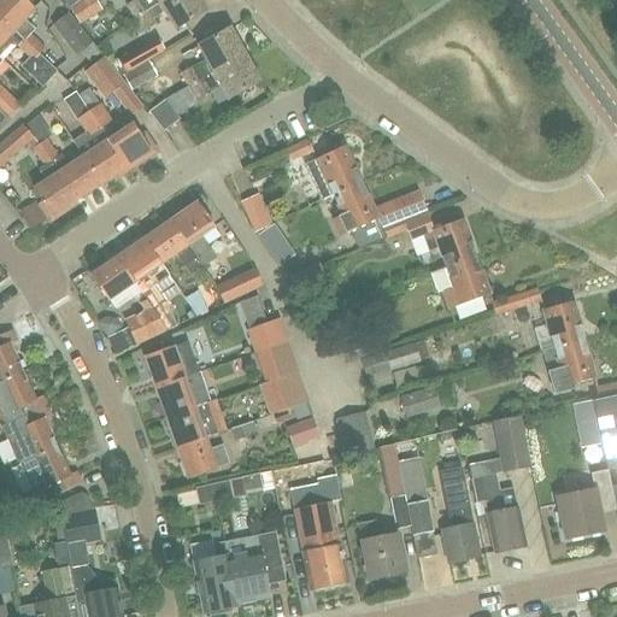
[(30,35),(34,30),(25,22),(35,11),(23,0),(1,0),(0,1),(0,15),(25,40),(30,35)]
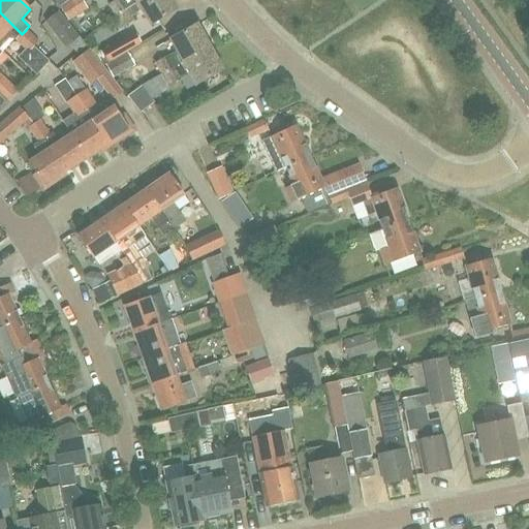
[(88,9),(81,0),(71,0),(59,8),(68,22),(88,9)]
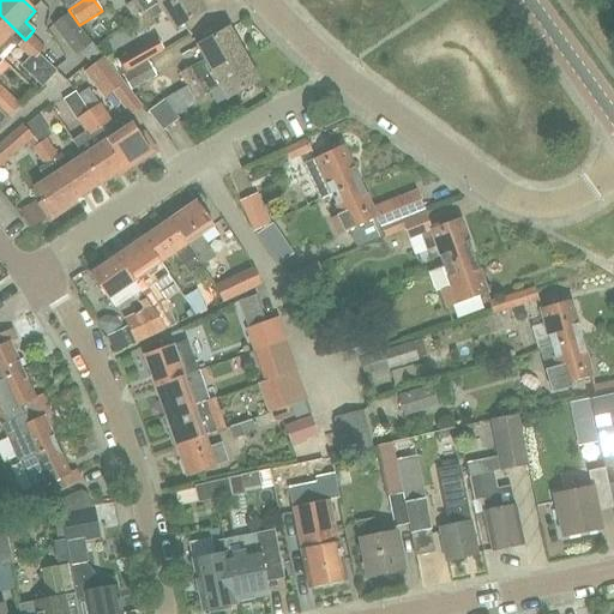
[(133,19),(164,0),(134,0),(126,6),(133,19)]
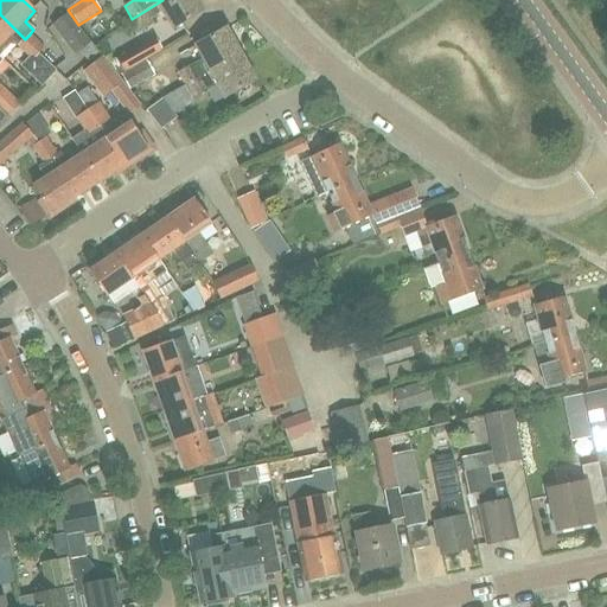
[(197,0),(163,0),(132,19),(140,32),(152,25),(148,19),(160,12),(171,30),(203,10),(197,0)]
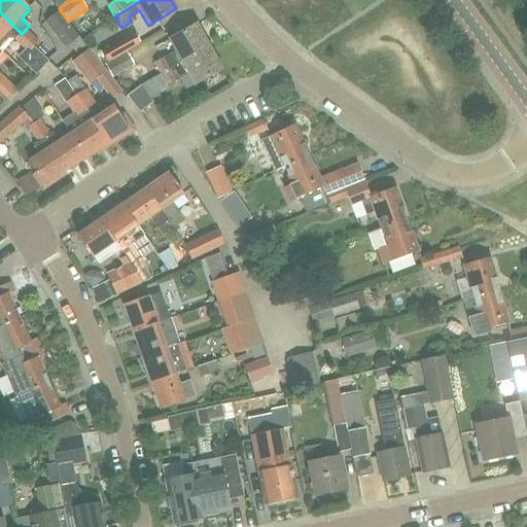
[(64,49),(77,38),(58,11),(44,23),(64,49)]
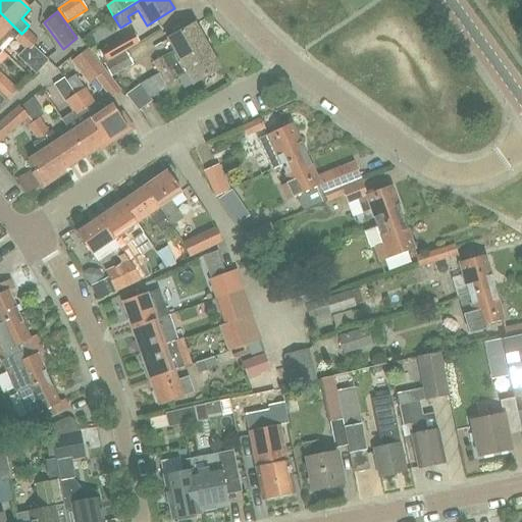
[(0,47),(7,40),(15,40),(16,39),(23,46),(33,36),(25,30),(21,34),(0,12),(0,47)]
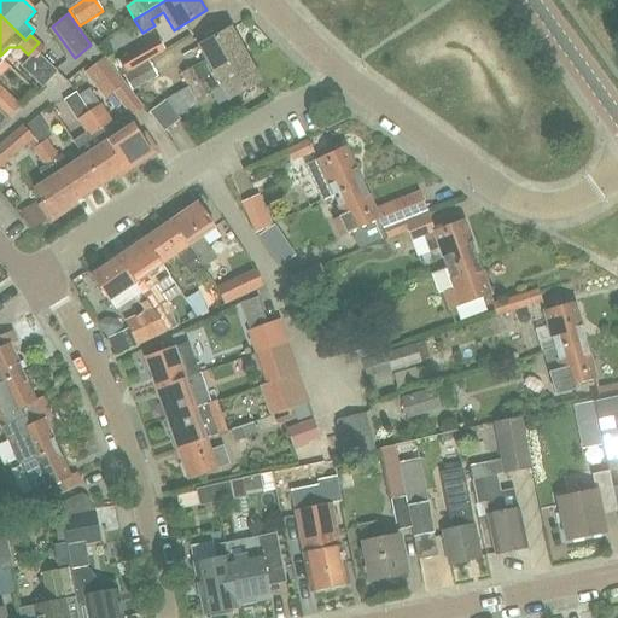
[(214,73),(245,54),(229,28),(198,46),(214,73)]
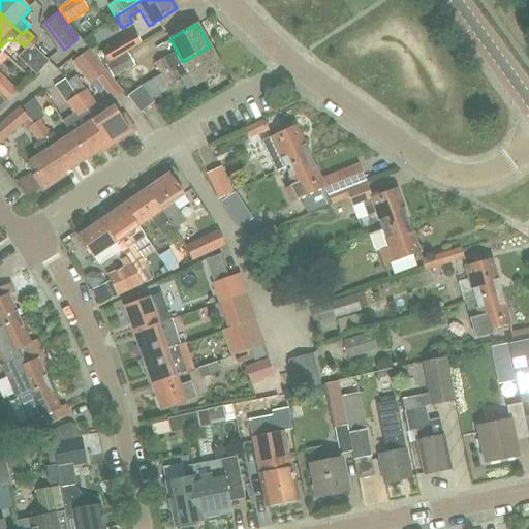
[(128,51),(141,43),(134,33),(100,52),(106,62),(128,51)]
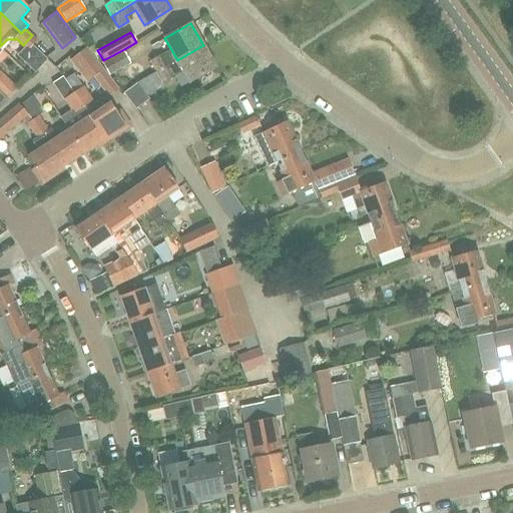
[(38,42),(32,35),(23,45),(25,47),(29,50),(34,46),(38,42)]
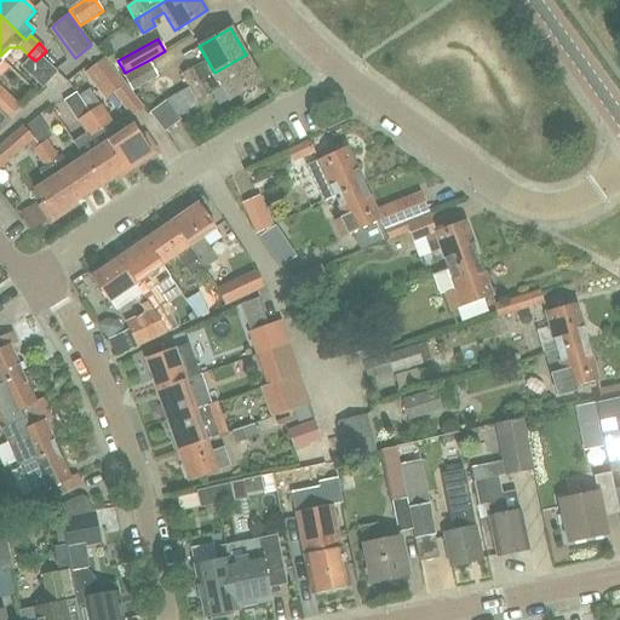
[(166,78),(184,57),(171,46),(154,65),(166,78)]
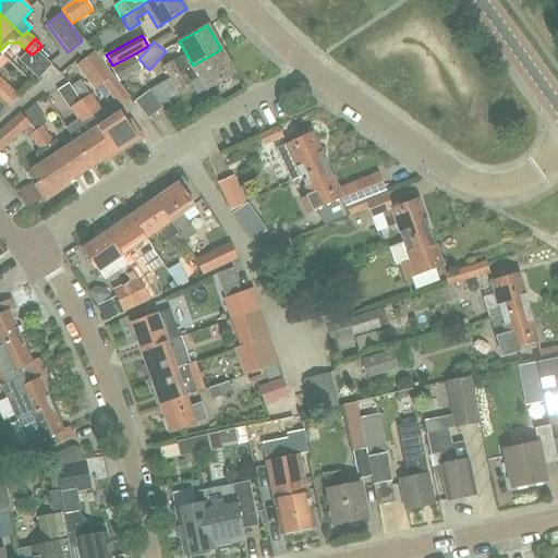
[(181,73),(169,80),(149,91),(159,102),(189,85),(187,84),(199,77),(206,89),(234,73),(221,49),(181,73)]
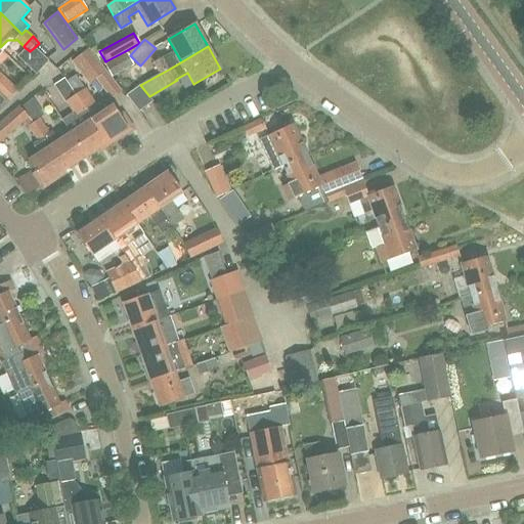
[(26,48),(17,56),(36,75),(49,61),(40,52),(35,47),(30,51),(26,48)]
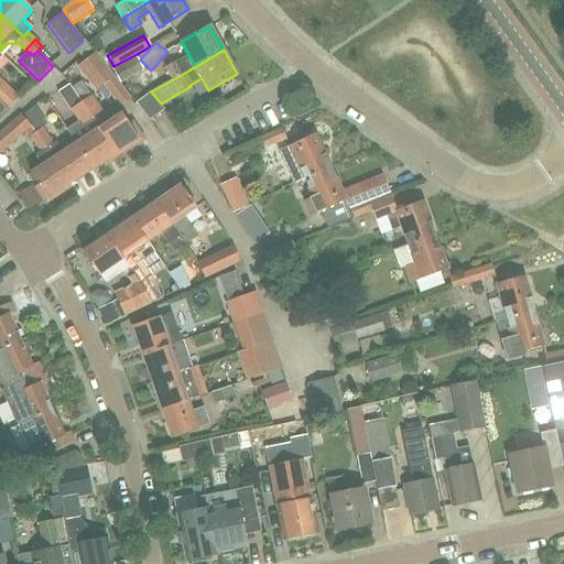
[(114,78),(95,53),(76,67),(96,91),(114,78)]
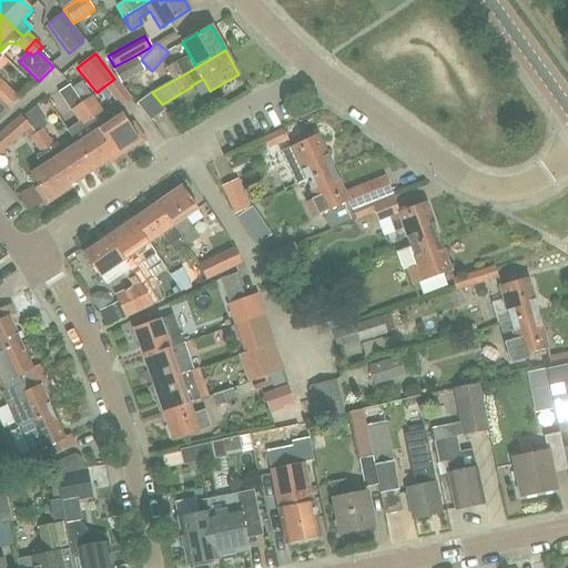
[(121,84),(144,71),(135,57),(112,70),(121,84)]
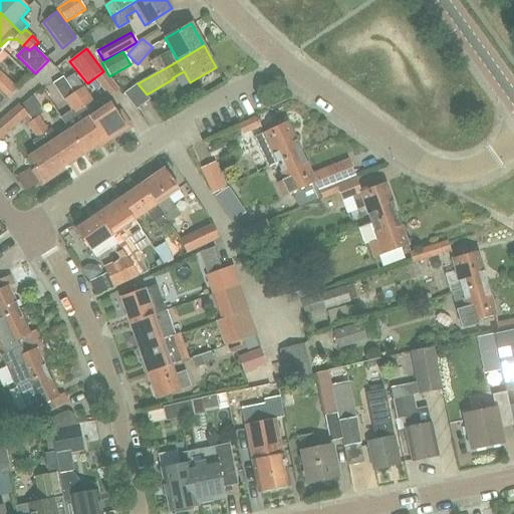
[(149,62),(156,73),(167,67),(160,55),(149,62)]
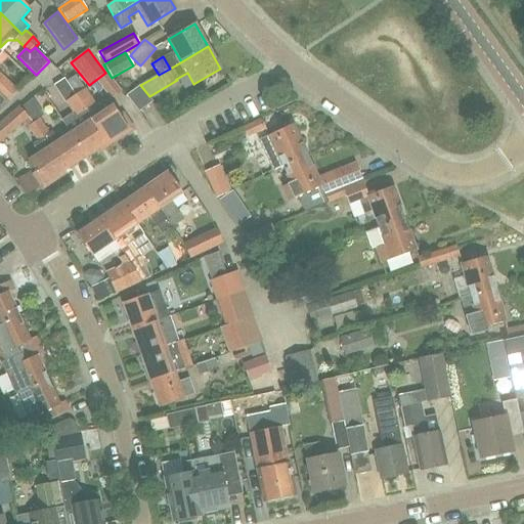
[(0,92),(7,99),(7,100),(16,91),(4,79),(0,82),(0,92)]
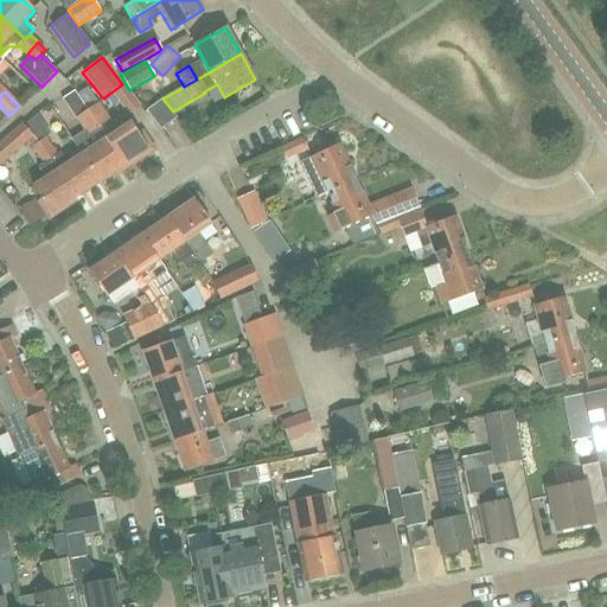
[(104,123),(100,115),(88,123),(82,115),(88,110),(83,102),(82,103),(75,91),(62,100),(83,132),(72,138),(83,154),(101,180),(125,165),(108,139),(100,128),(106,125),(104,123)]
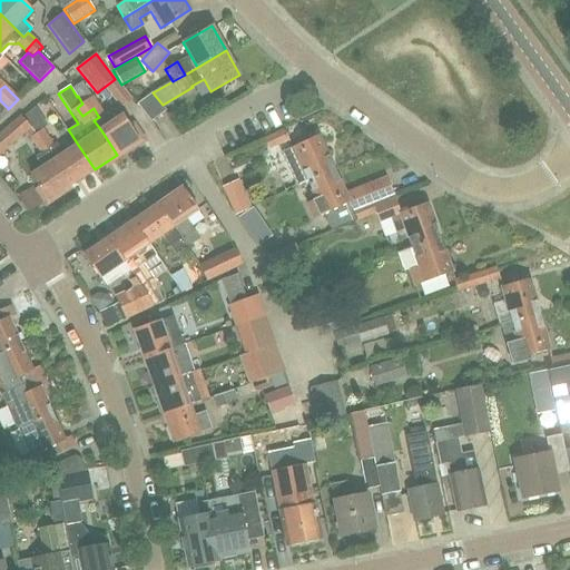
[(78,96),(82,104),(77,108),(82,116),(94,108),(98,116),(99,117),(94,120),(101,130),(117,155),(127,148),(129,151),(146,141),(135,124),(131,127),(124,115),(111,124),(105,112),(104,112),(94,97),(92,98),(87,89),(86,90),(78,96)]
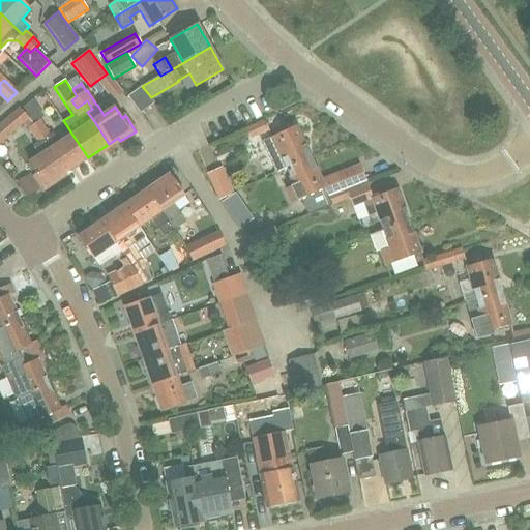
[(140,114),(153,104),(142,87),(127,97),(140,114)]
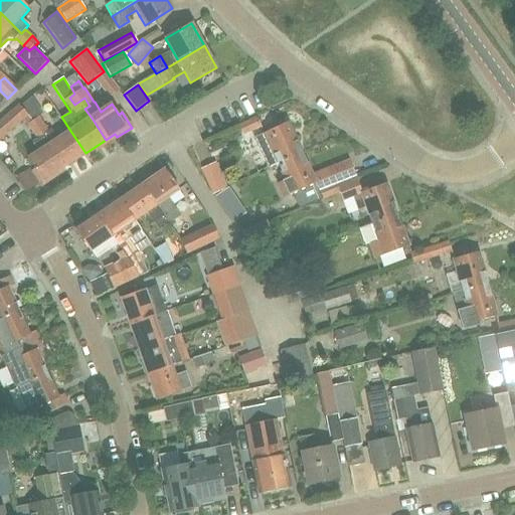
[(0,140),(28,116),(18,105),(0,120),(0,140)]
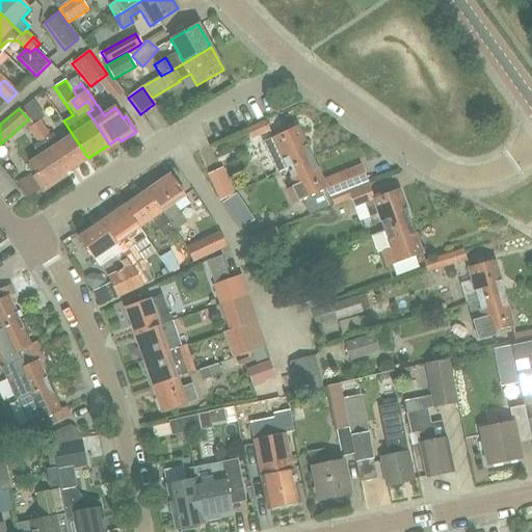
[(250,140),(269,131),(264,121),(246,130),(250,140)]
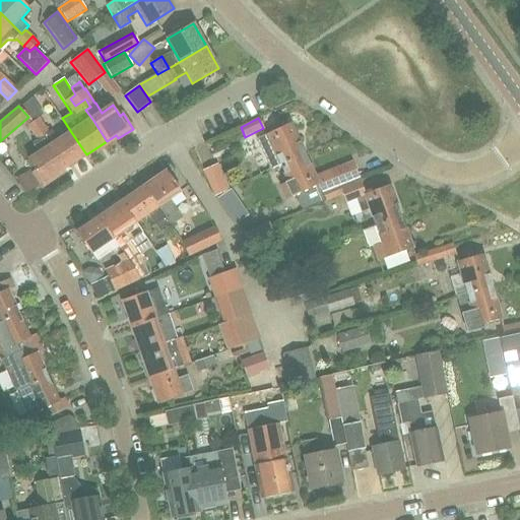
[(39,120),(36,122),(28,126),(34,133),(44,126),(40,120),(39,120)]
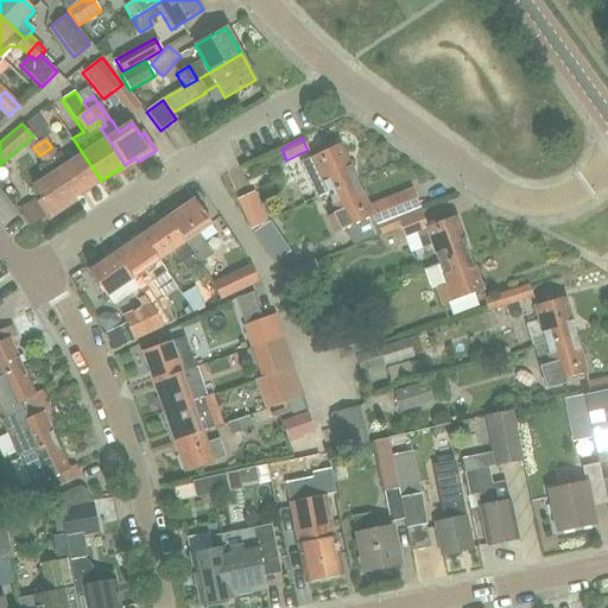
[(328,191),(358,179),(341,144),(312,157),(298,164),(315,198),(328,191)]
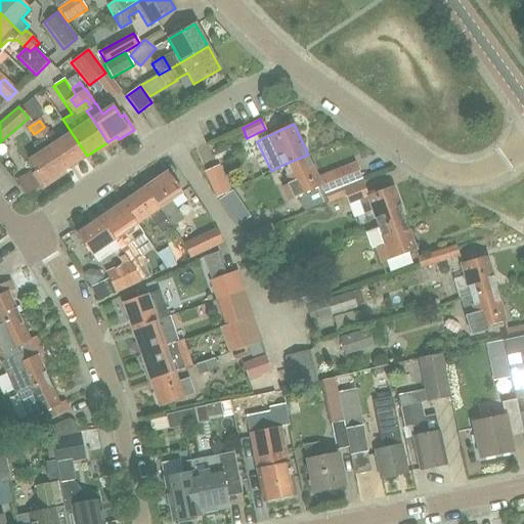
[(55,134),(50,137),(44,127),(34,134),(38,141),(38,142),(44,138),(66,170),(87,156),(72,133),(60,141),(55,134)]
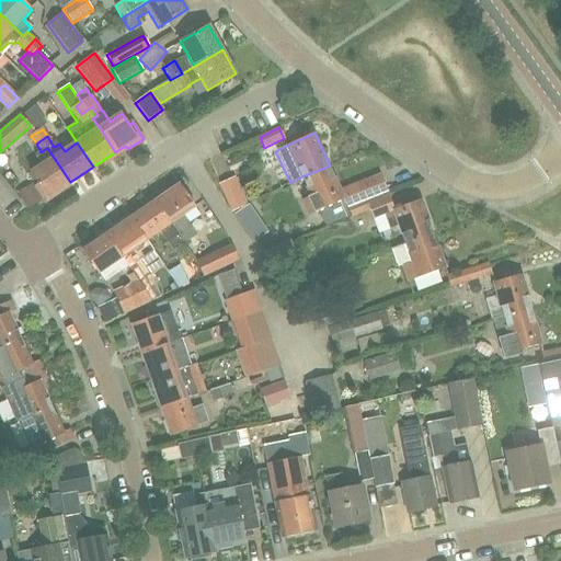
[(60,189),(70,182),(47,148),(41,152),(41,151),(34,156),(42,167),(32,173),(39,184),(36,186),(47,203),(63,193),(60,189)]
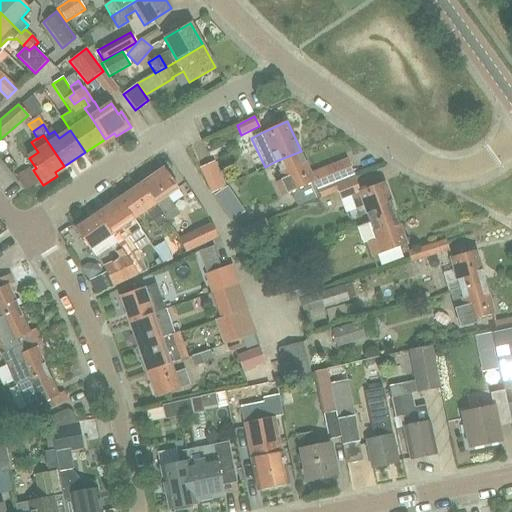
[(335,181),(353,175),(346,159),(311,173),(301,151),(276,161),(265,167),(266,168),(277,162),(284,178),(274,184),(281,197),(290,191),(312,181),(319,198),(338,190),(335,181)]
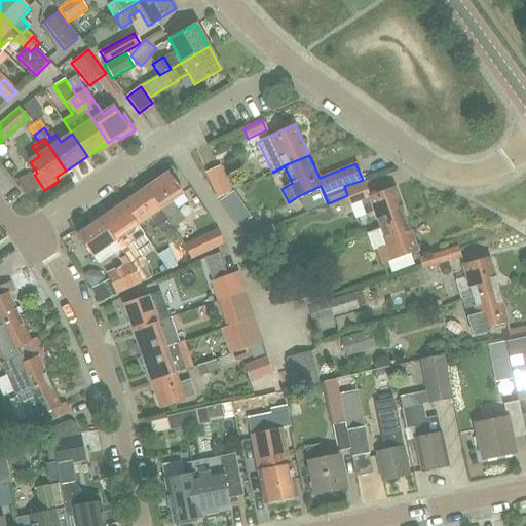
[(216,199),(231,192),(219,166),(203,174),(216,199)]
